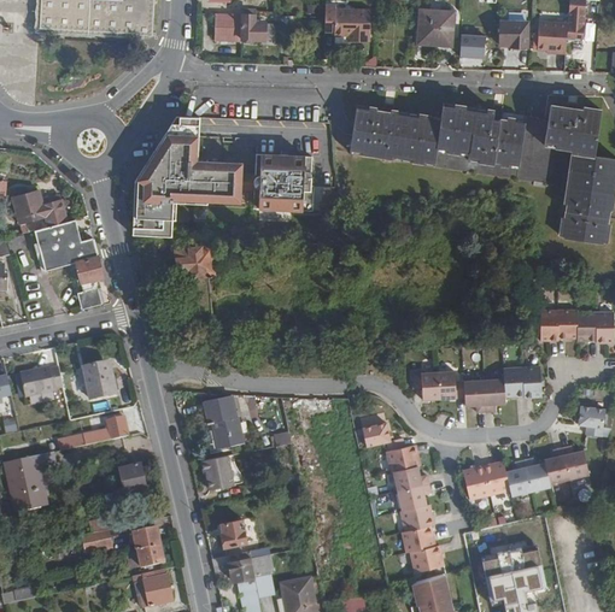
[(41,0),(39,46),(148,52),(152,0),(41,0)]
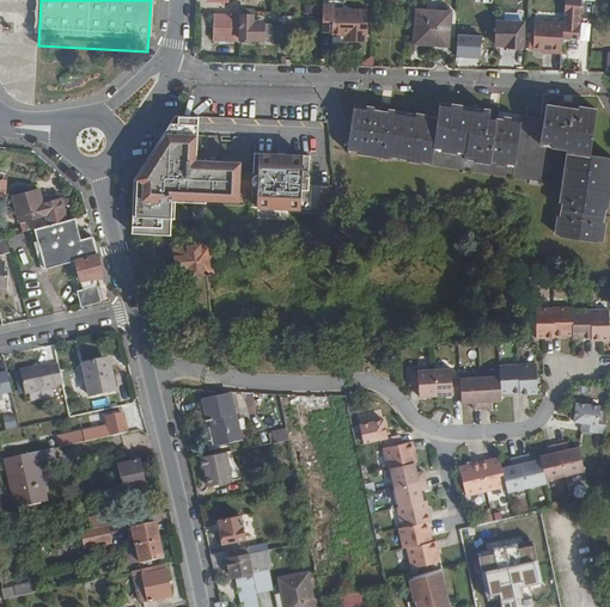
[(574,28),(577,0),(565,0),(563,22),(562,26),(574,28)]
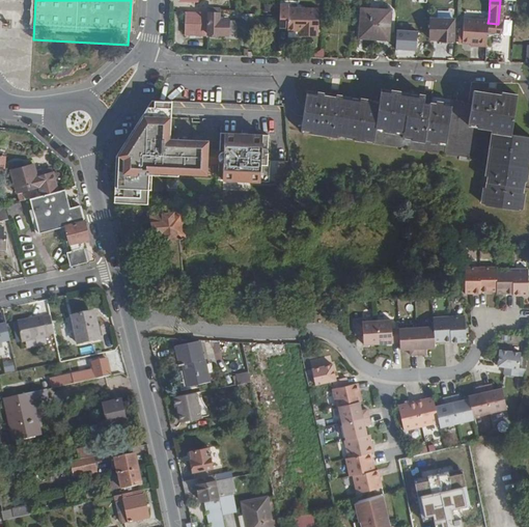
[(316,36),(317,9),(286,8),(286,4),(278,4),(277,27),(285,27),(285,30),(304,31),(304,36),(316,36)]
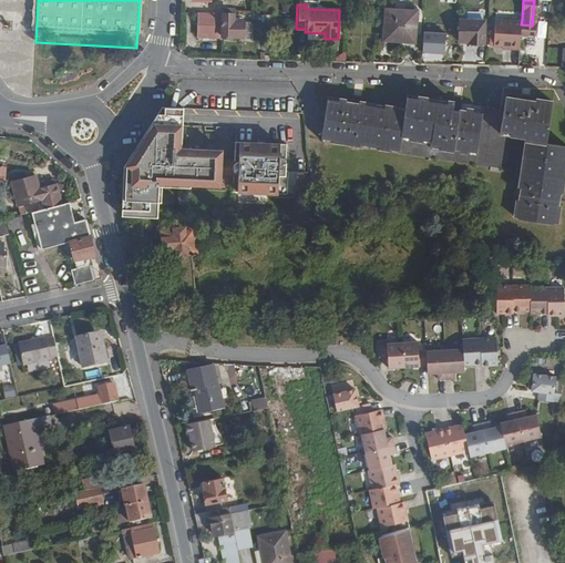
[(413,41),(414,10),(384,9),(384,26),(388,26),(387,38),(401,39),(401,41),(413,41)]
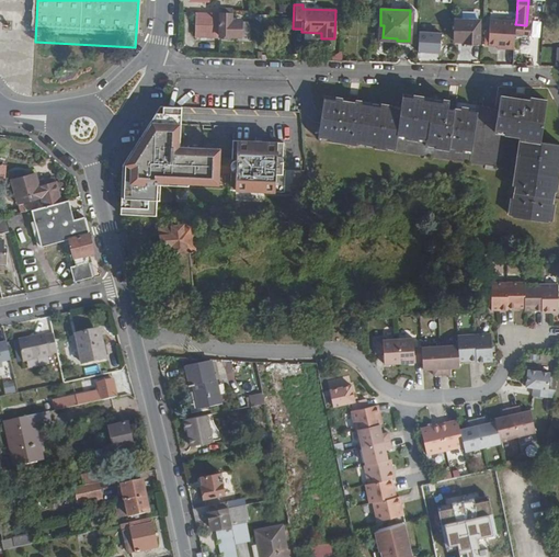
[(239,36),(240,19),(229,19),(229,12),(191,11),(190,36),(217,37),(217,35),(239,36)]
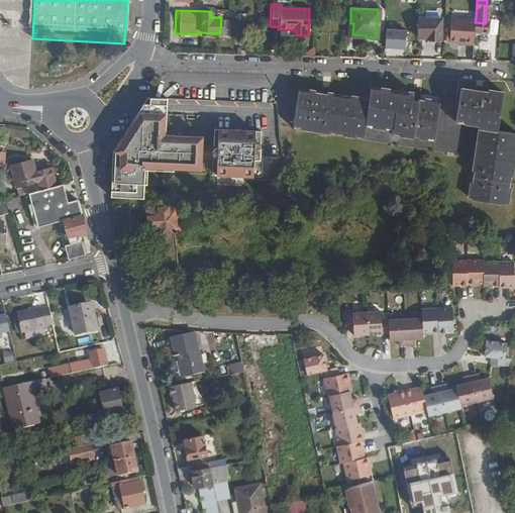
[(442,38),(442,16),(421,15),(420,36),(442,38)]
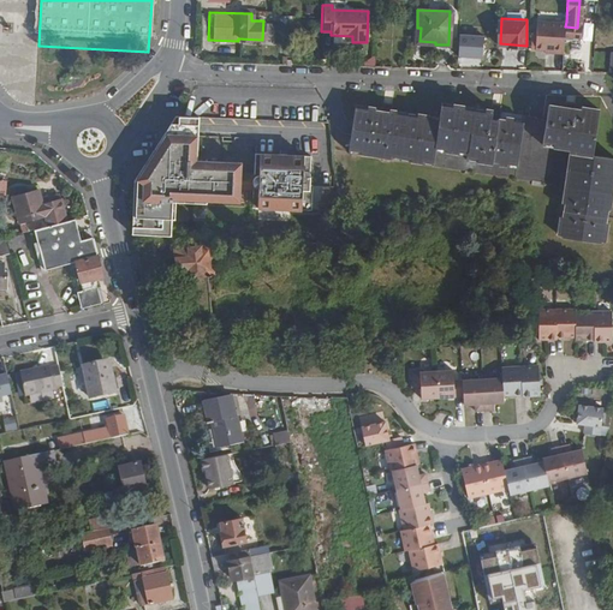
[(565,27),(566,22),(537,19),(535,49),(551,49),(551,52),(564,53),(565,27)]
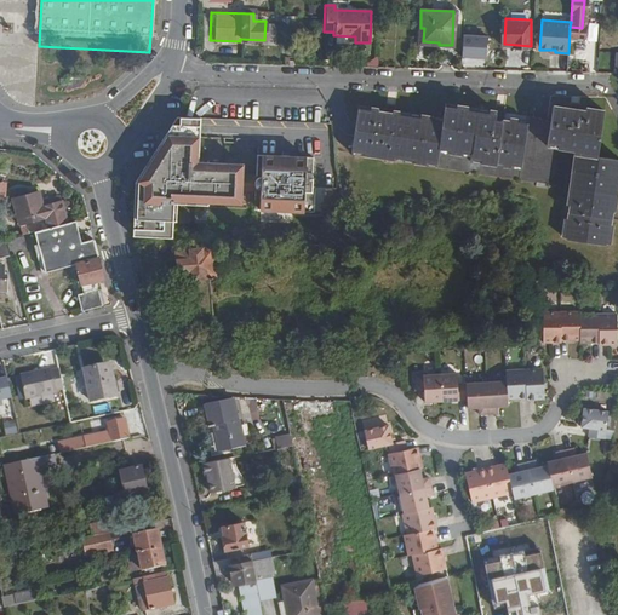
[(486,32),(462,30),(461,53),(485,55),(486,32)]
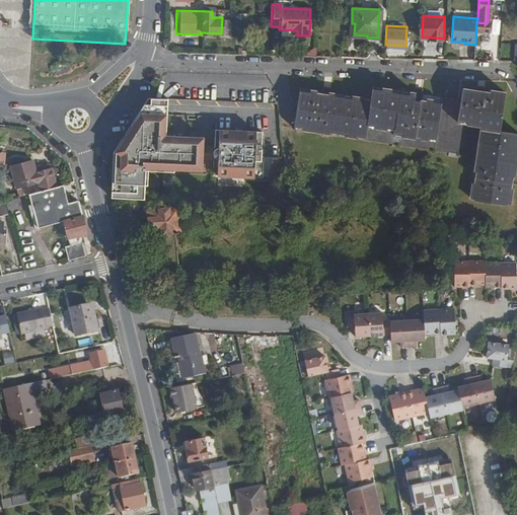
[(516,134),(500,132),(506,91),(491,89),(491,92),(463,88),(461,101),(451,100),(452,97),(446,97),(446,151),(475,155),(469,199),(474,199),(474,201),(506,205),(506,204),(512,205),(516,164),(516,134)]
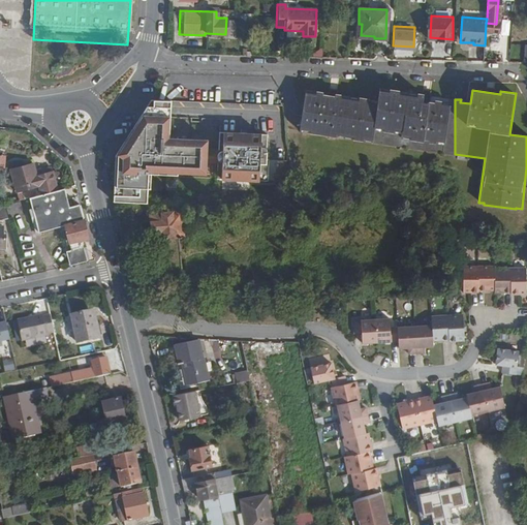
[(455,154),(455,99),(394,91),(393,102),(305,91),(300,133),(455,154)]
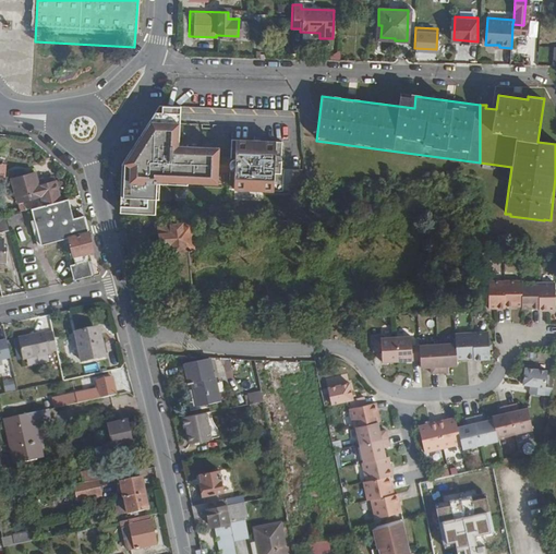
[(161,130),(162,120),(147,120),(139,133),(185,134),(185,131),(161,130)]
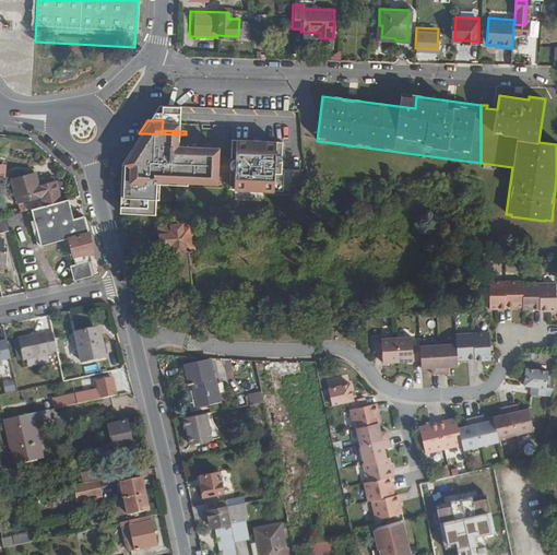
[(264,176),(265,149),(214,146),(215,136),(194,136),(186,136),(186,134),(139,133),(138,136),(140,138),(123,165),(122,178),(267,186),(267,176),(264,176)]
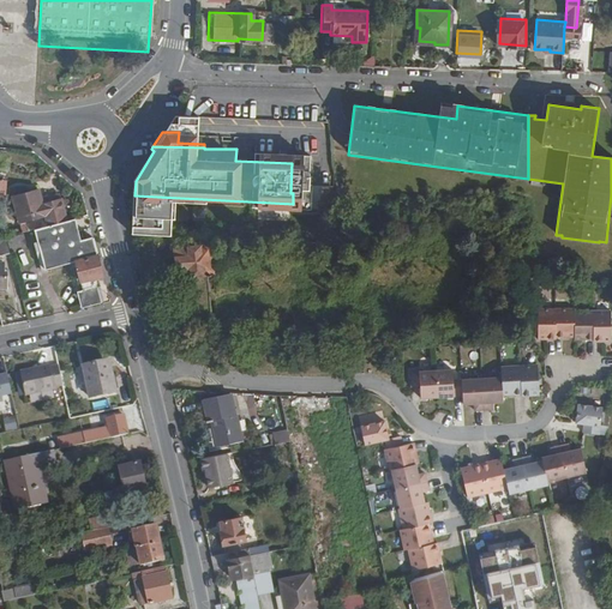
[(63,219),(57,198),(39,203),(34,188),(7,197),(15,222),(41,215),(43,225),(63,219)]
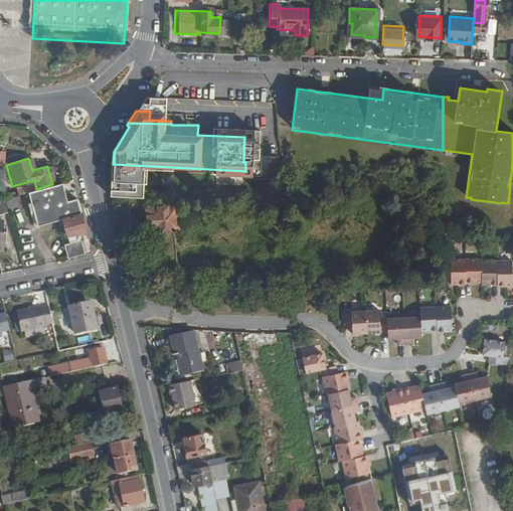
[(245,182),(245,171),(113,164),(113,181),(110,181),(110,197),(195,200),(195,180),(200,180),(200,190),(226,192),(226,182),(245,182)]
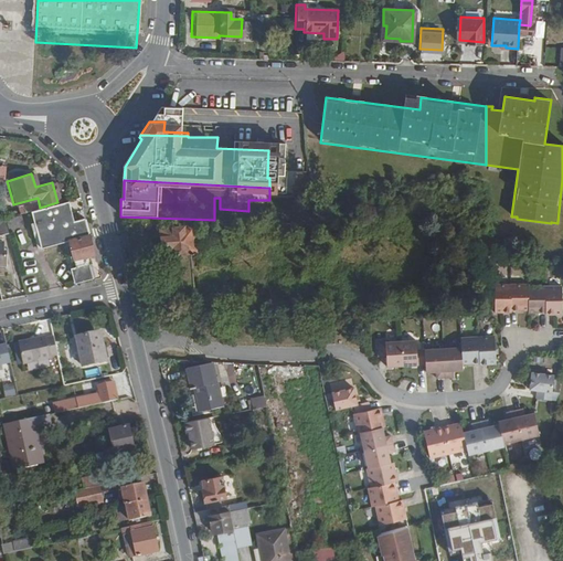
[(93,253),(83,217),(72,220),(66,200),(57,202),(40,208),(32,210),(30,211),(33,222),(30,223),(36,247),(65,240),(73,266),(68,267),(73,282),(91,276),(87,264),(92,263),(88,254),(93,253)]
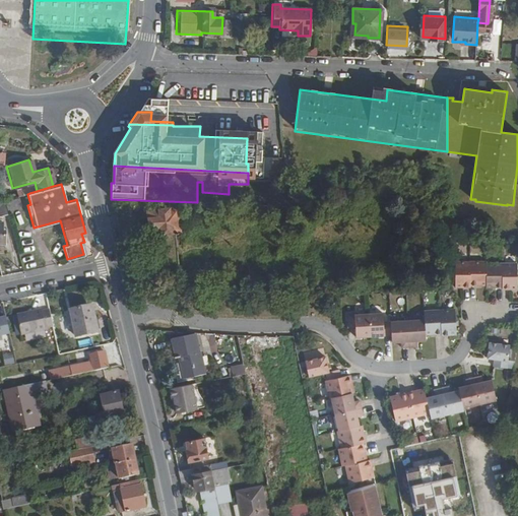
[(27,194),(29,193),(28,187),(18,190),(20,196),(27,194)]
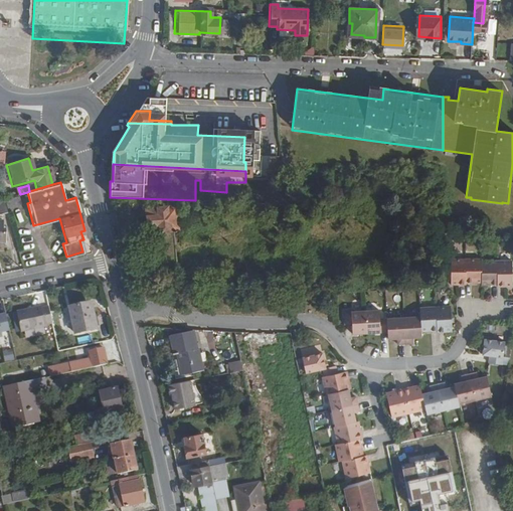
[(18,204),(16,196),(3,200),(5,207),(18,204)]
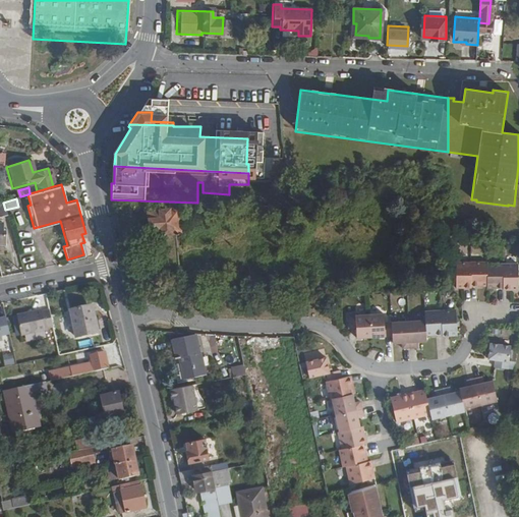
[(179,233),(177,209),(146,210),(149,236),(158,235),(161,269),(162,269),(162,273),(166,273),(165,275),(170,275),(170,272),(173,272),(172,267),(177,267),(174,234),(179,233)]
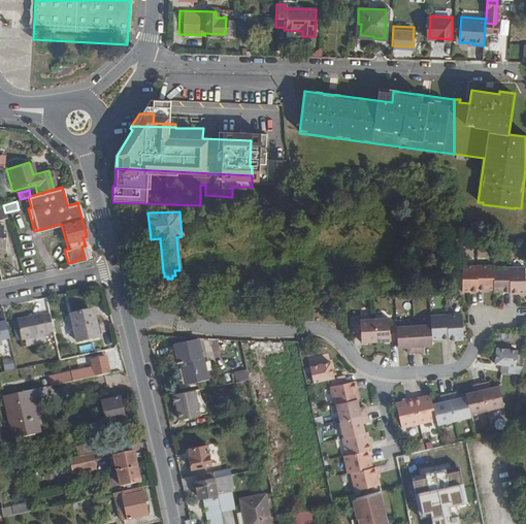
[(525,293),(525,267),(494,267),(494,265),(463,265),(463,291),(479,291),(479,289),(494,289),(495,292),(511,292),(511,293),(525,293)]
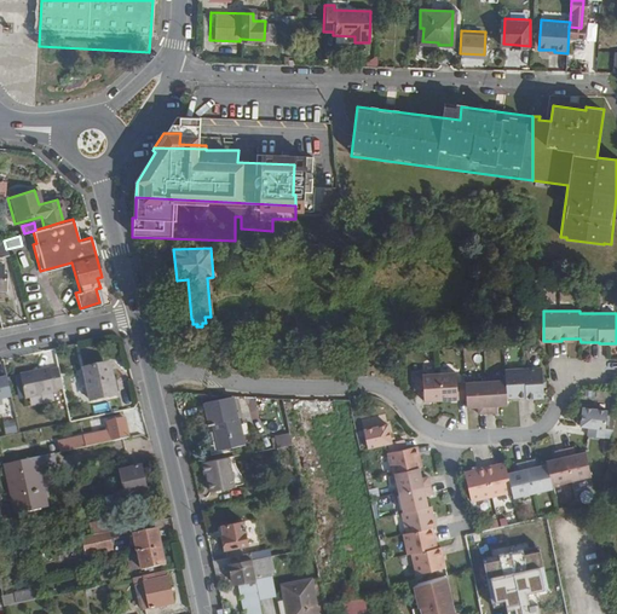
[(116,392),(110,365),(102,368),(101,361),(82,365),(88,398),(116,392)]
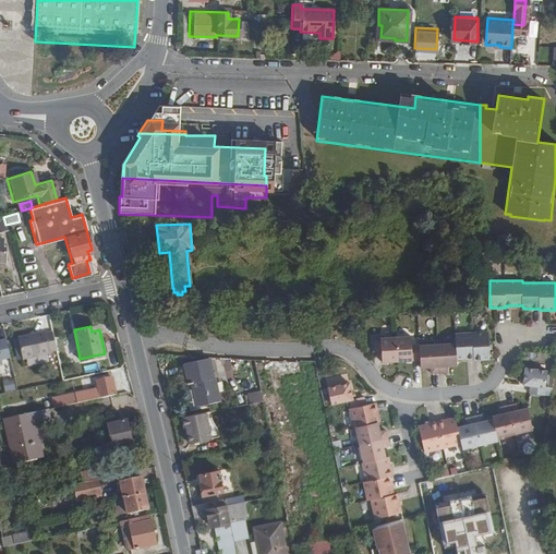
[(55,349),(51,330),(43,333),(43,330),(16,336),(21,358),(47,352),(47,350),(55,349)]
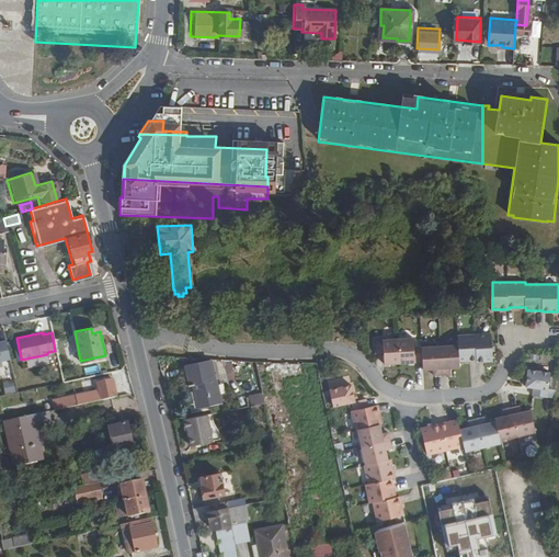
[(485,362),(485,334),(458,334),(458,344),(414,347),(413,338),(384,339),(384,337),(375,337),(376,351),(384,351),(385,362),(423,361),(423,368),(433,370),(433,375),(448,374),(449,367),(459,367),(459,361),(476,361),(476,362),(485,362)]
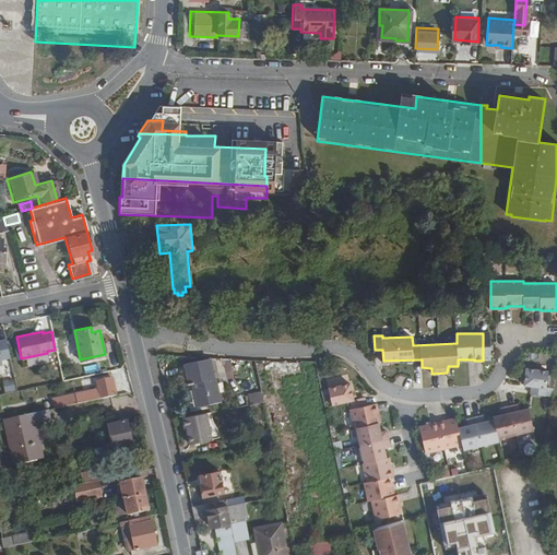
[(83,370),(98,367),(96,359),(81,363),(83,370)]
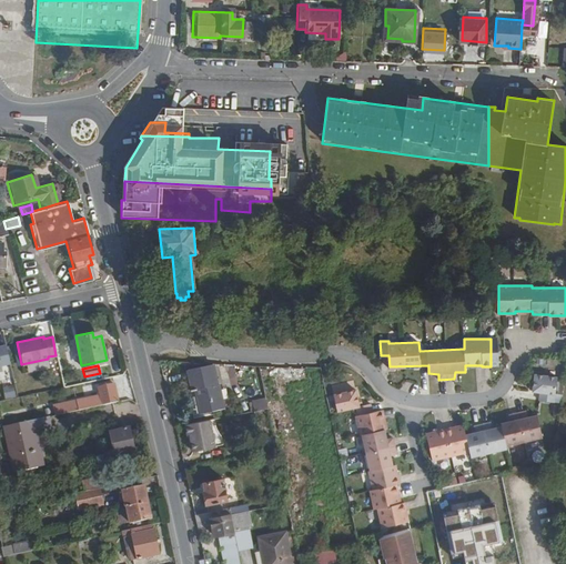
[(215,392),(209,365),(185,370),(190,392),(199,391),(200,395),(195,396),(199,414),(221,410),(216,392),(215,392)]
